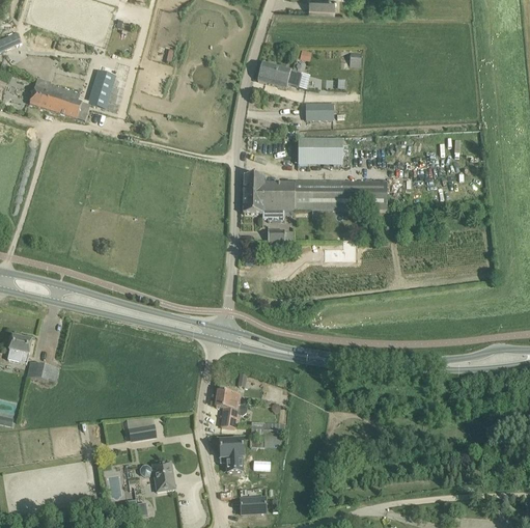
[(308,0),(307,11),(327,11),(327,0),(308,0)]
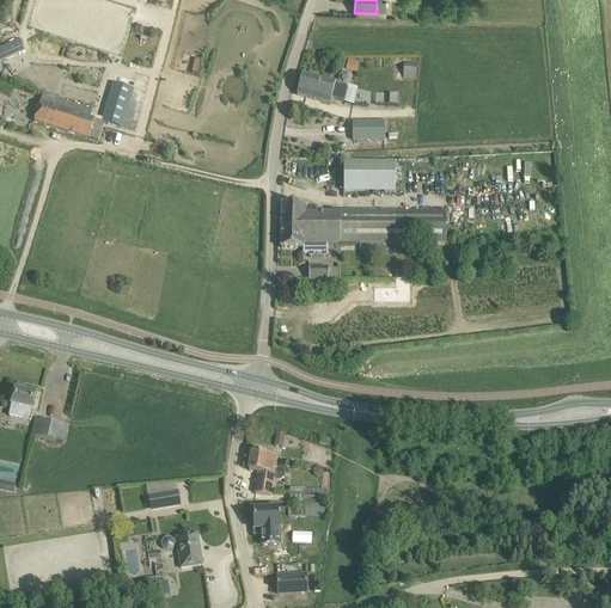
[(0,59),(24,48),(19,36),(0,44),(0,59)]
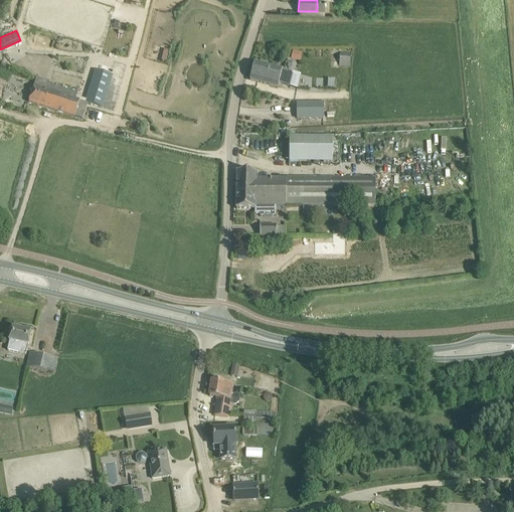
[(290,47),(289,56),(299,57),(300,48),(290,47)]
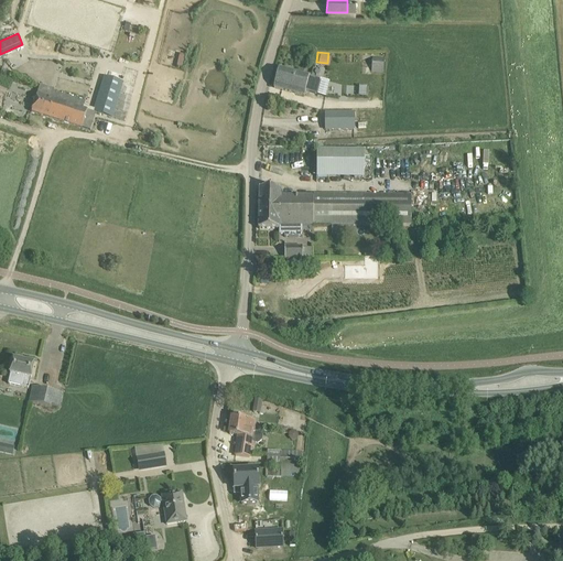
[(372,54),(371,69),(381,69),(382,55),(372,54)]
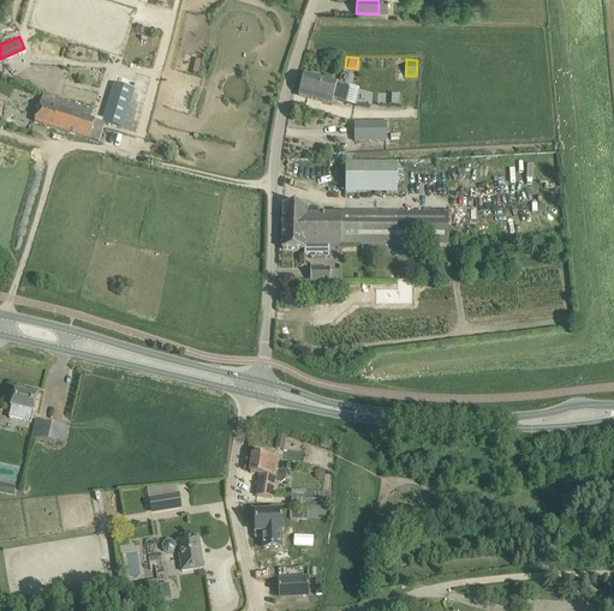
[(347,81),(351,71),(339,69),(337,78),(347,81)]
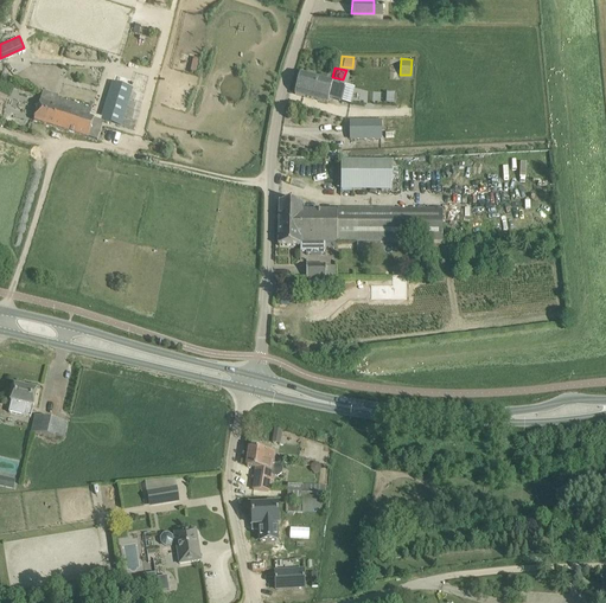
[(299,70),(294,91),(326,100),(327,95),(345,100),(350,84),(344,82),(343,84),(331,81),(332,78),(299,70)]
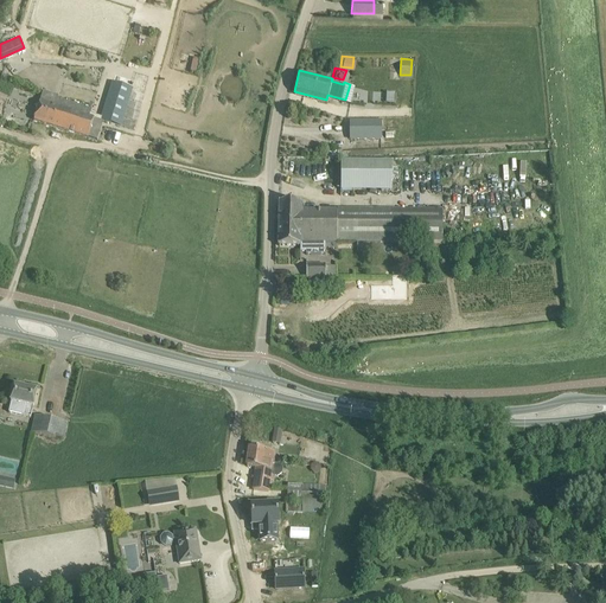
[(364,101),(394,101),(394,88),(365,87),(364,101)]
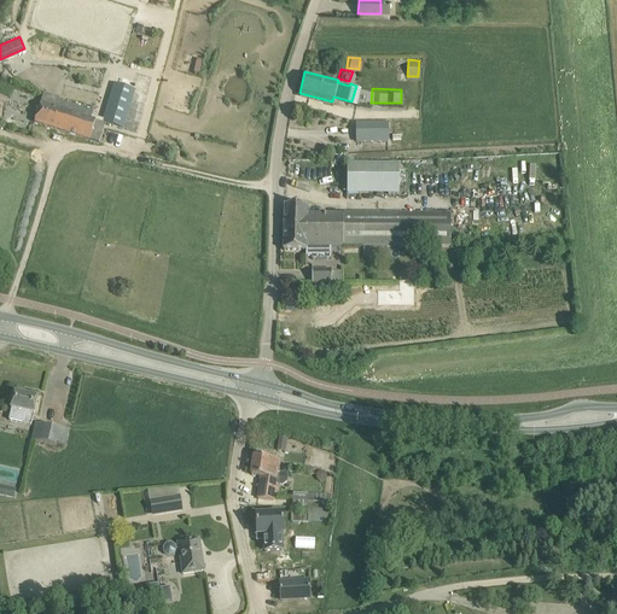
[(40,100),(34,120),(88,138),(94,117),(89,116),(92,107),(58,97),(56,105),(40,100)]
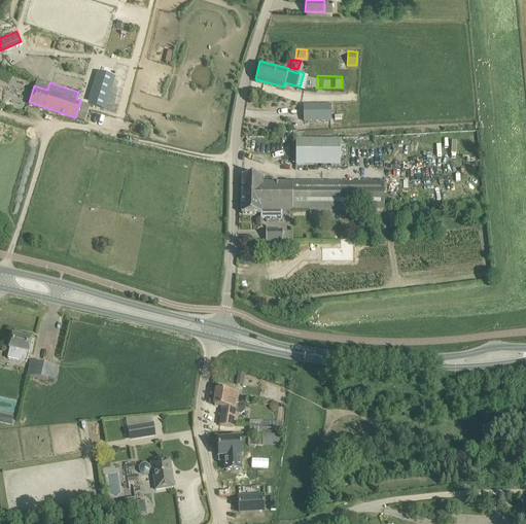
[(304,103),(304,118),(329,118),(329,103),(304,103)]
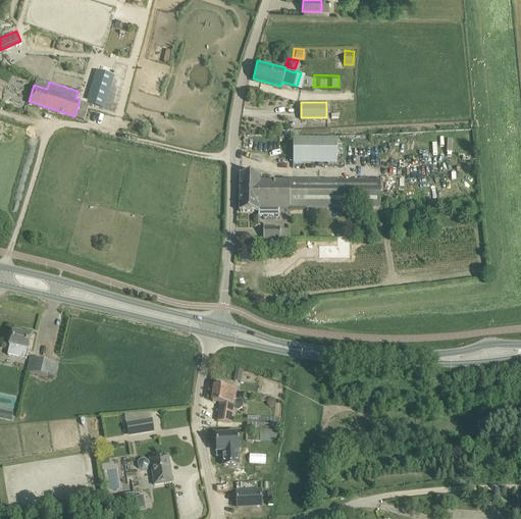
[(365,137),(294,136),(294,161),(365,162),(365,137)]
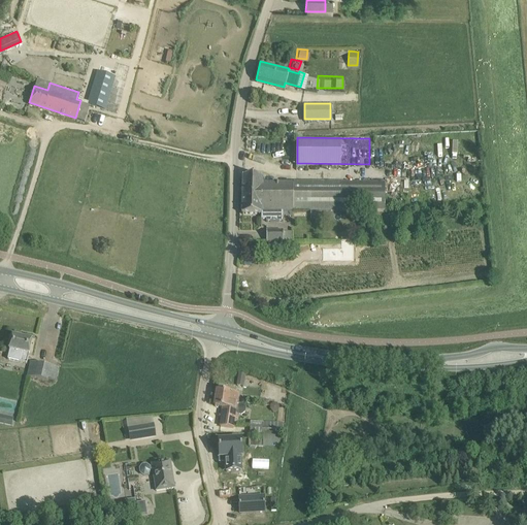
[(261,173),(241,173),(240,211),(260,211),(260,218),(265,218),(265,220),(282,221),(282,208),(294,208),(295,181),(261,181),(261,173)]
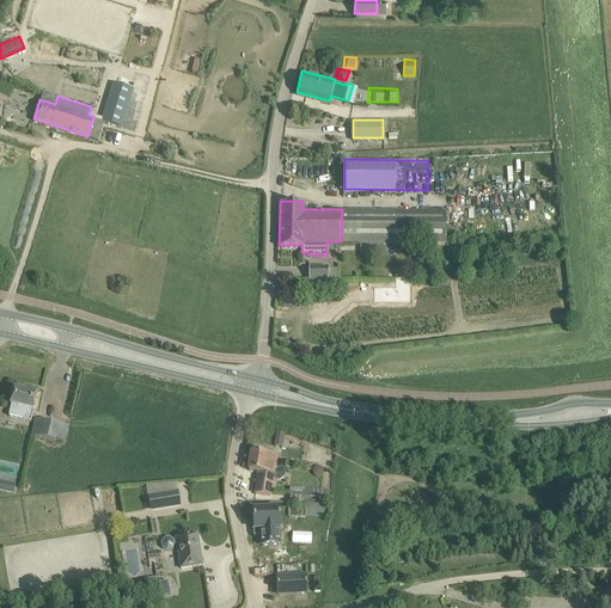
[(368,210),(342,209),(341,241),(445,241),(446,210),(393,210),(368,210)]
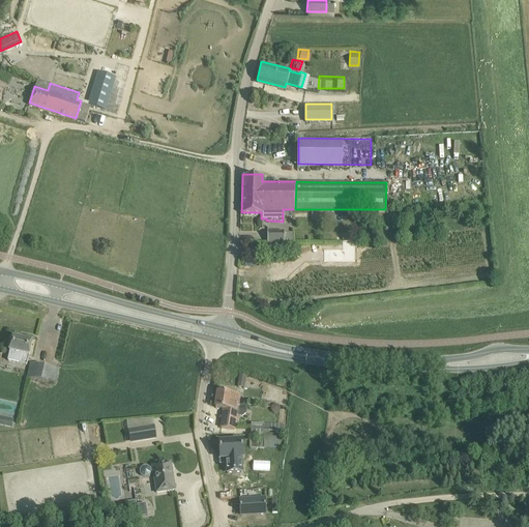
[(284,240),(284,229),(266,229),(266,240),(284,240)]
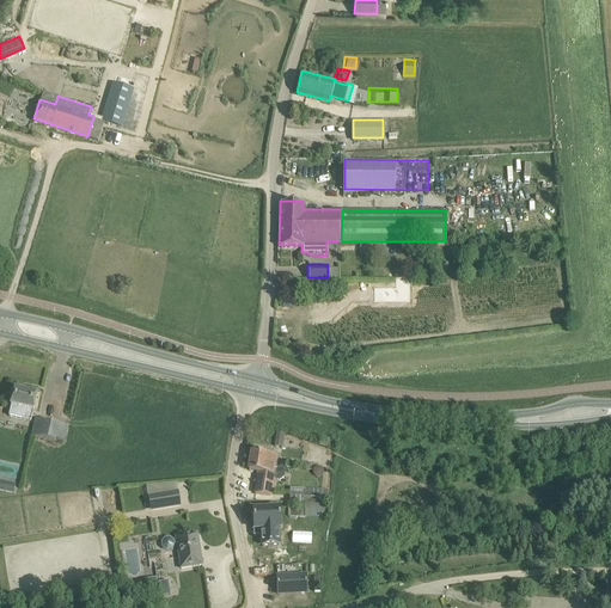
[(7,412),(22,416),(30,418),(32,407),(36,391),(13,386),(7,412)]
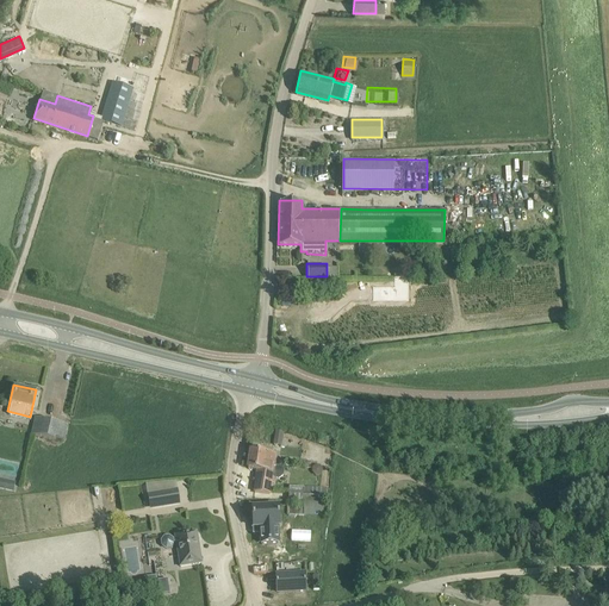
[(30,431),(55,437),(55,433),(64,436),(68,423),(33,414),(30,431)]
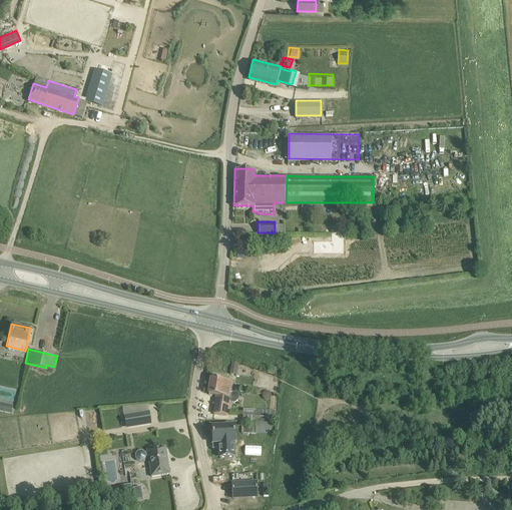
[(229,372),(235,373),(237,361),(231,360),(229,372)]
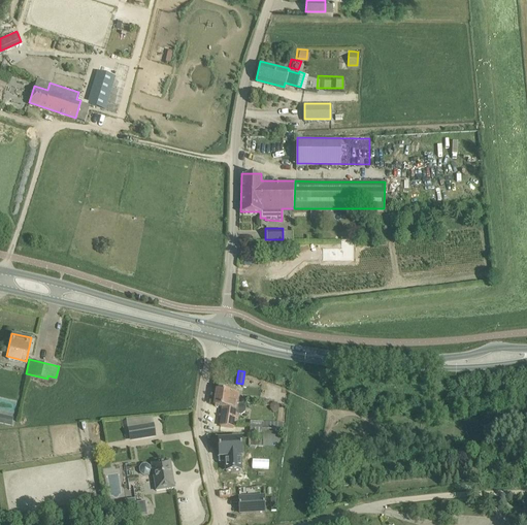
[(213,404),(222,405),(219,424),(232,425),(234,416),(237,416),(237,413),(240,413),(244,409),(244,405),(242,401),(236,401),(237,392),(216,389),(213,404)]
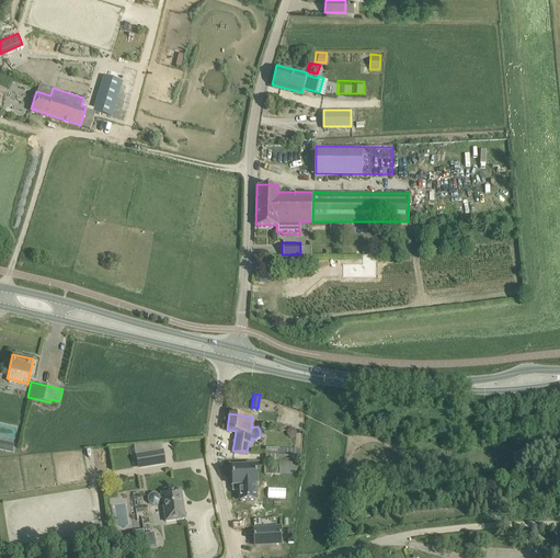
[(6,440),(3,448),(11,450),(13,442),(6,440)]
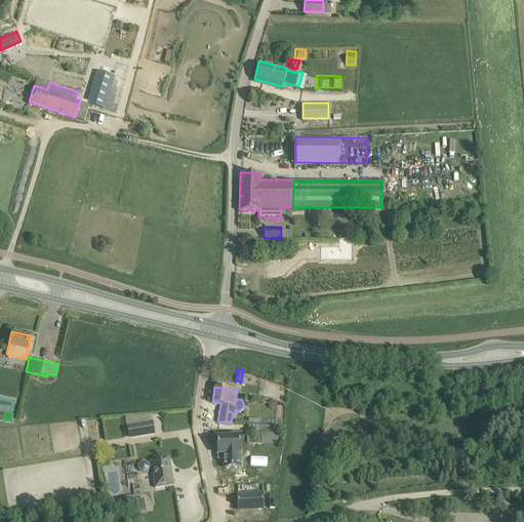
[(259,429),(281,430),(281,422),(259,422),(259,416),(247,416),(247,429),(259,429)]
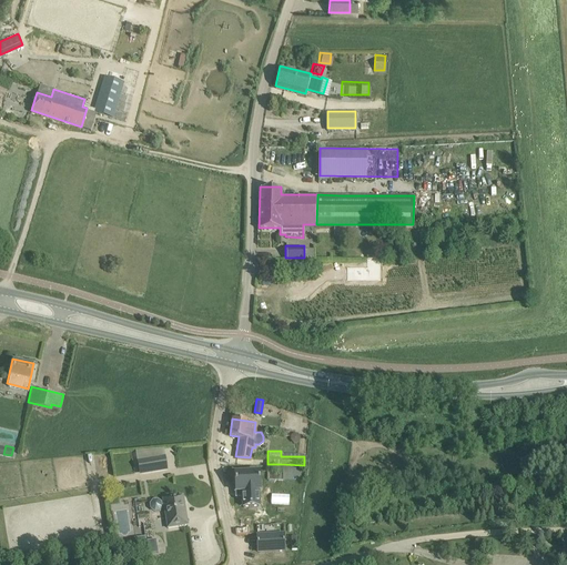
[(137,458),(139,473),(168,468),(165,454),(137,458)]
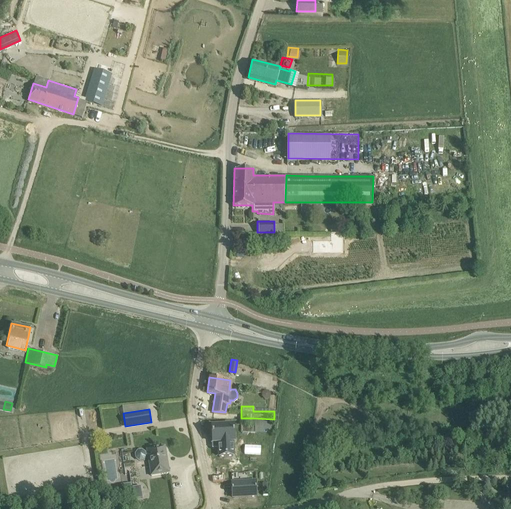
[(233,424),(211,425),(212,441),(218,440),(219,454),(232,454),(231,440),(234,440),(233,424)]
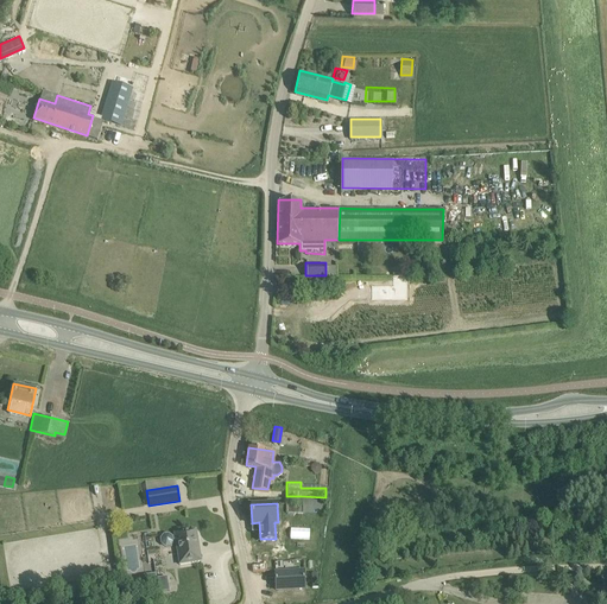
[(163,532),(159,536),(160,542),(165,545),(170,544),(174,540),(175,539),(178,561),(200,559),(195,528),(174,531),(174,534),(172,534),(168,531),(163,532)]
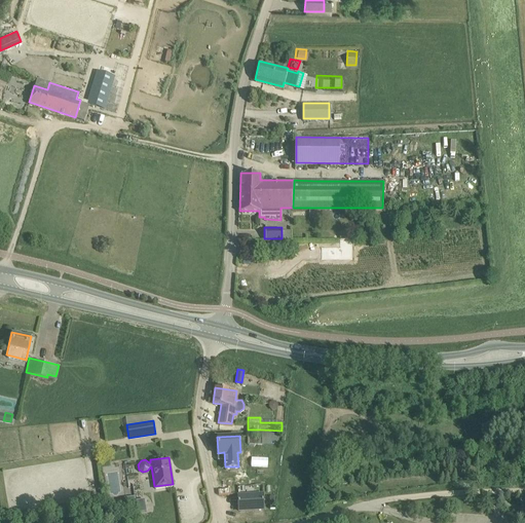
[(263,508),(262,492),(237,493),(238,509),(263,508)]
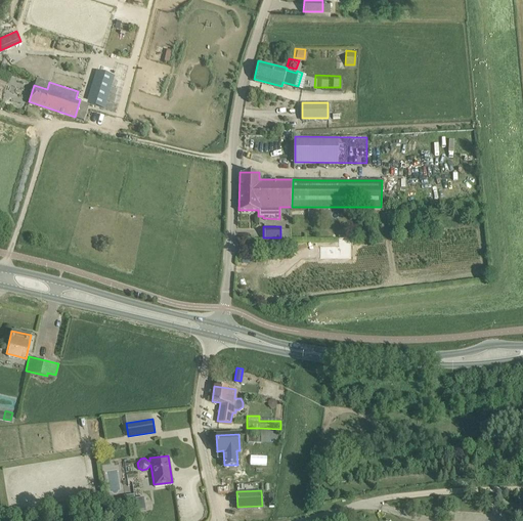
[(143,495),(135,496),(137,509),(145,507),(143,495)]
